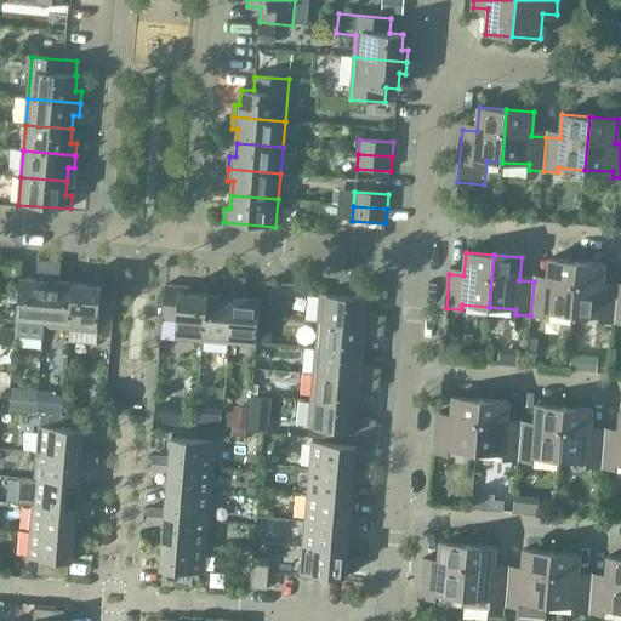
[(546,312),(573,314),(577,262),(550,260),(548,283),(534,281),(530,315),(545,317),(546,312)]
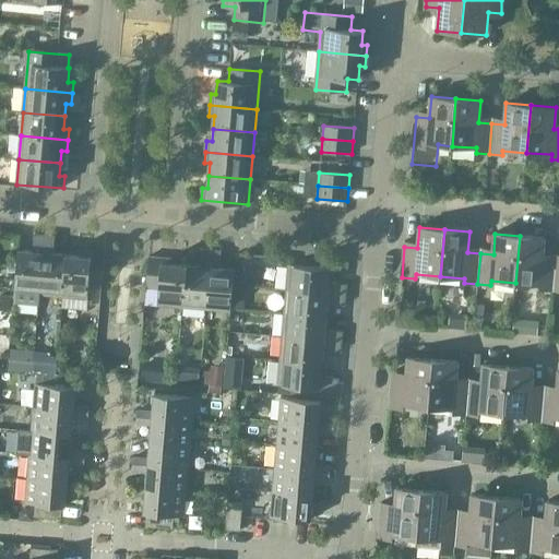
[(39,295),(45,236),(34,235),(33,252),(19,251),(15,294),(14,304),(39,306),(39,295)]
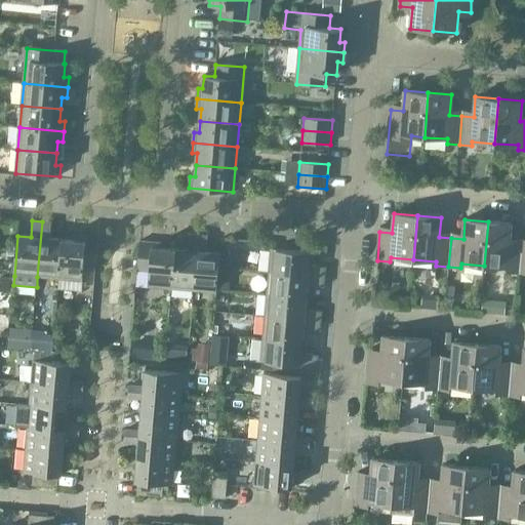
[(59,279),(63,240),(50,239),(52,223),(42,221),(37,277),(59,279)]
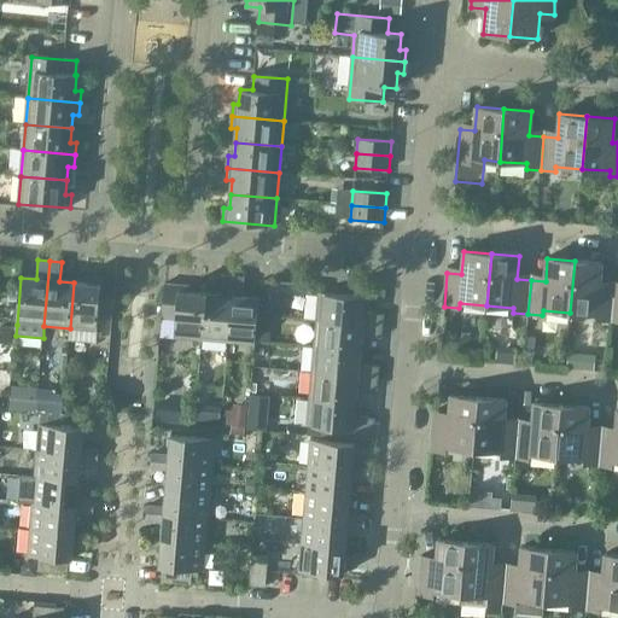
[(596,320),(611,321),(614,287),(600,286),(602,263),(575,261),(570,313),(596,315),(596,320)]
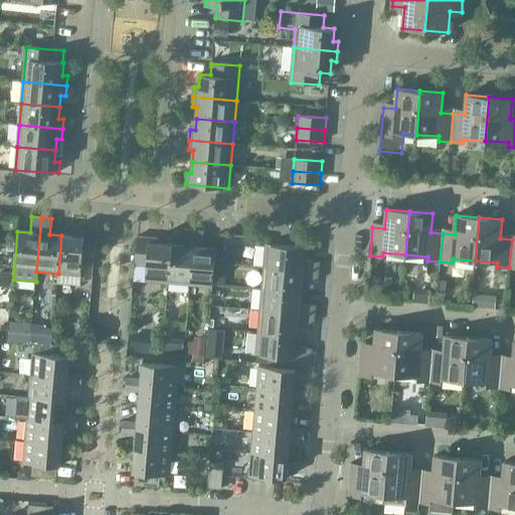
[(167,284),(190,286),(194,230),(185,229),(183,245),(171,244),(167,284)]
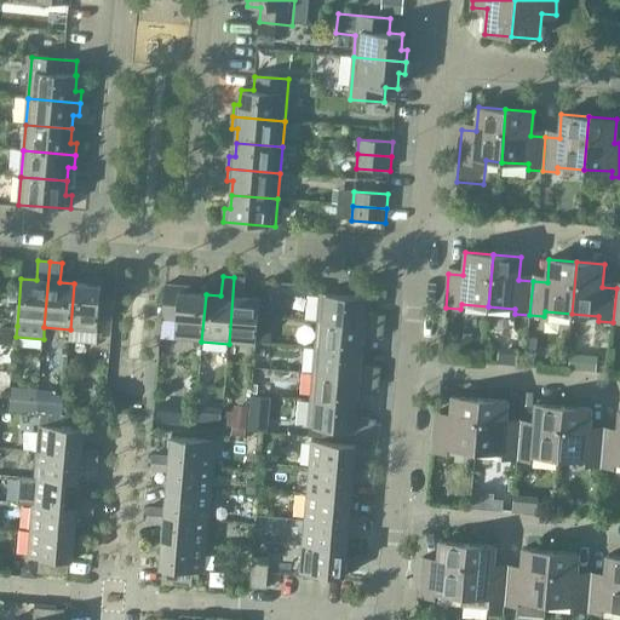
[(234,277),(229,344),(256,346),(259,299),(244,298),(246,279),(234,277)]
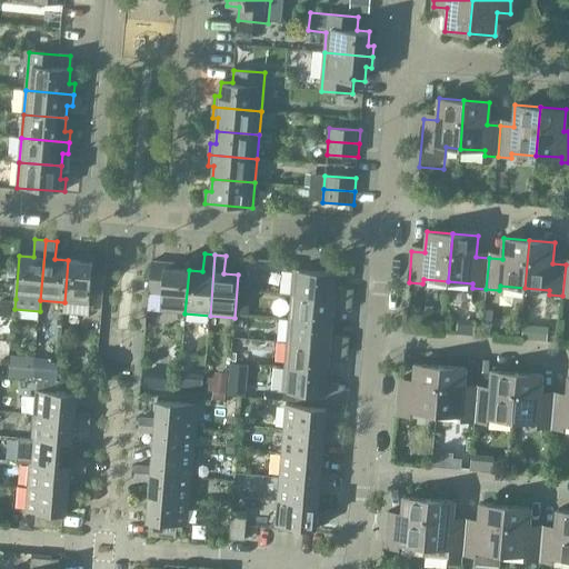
[(81,261),(68,260),(65,302),(90,305),(91,288),(105,289),(107,258),(81,256),(81,261)]
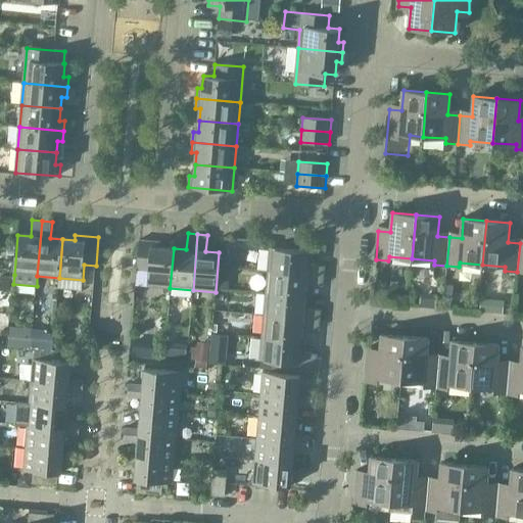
[(147,286),(170,288),(174,248),(162,247),(162,243),(139,240),(136,269),(148,270),(147,286)]
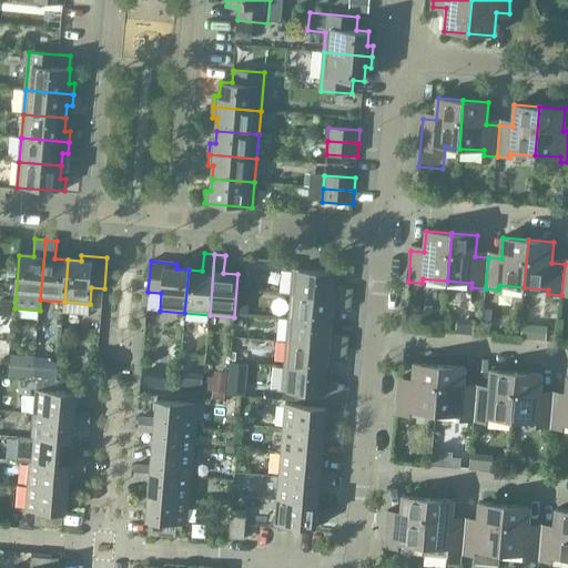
[(293,270),(291,294),(351,300),(352,288),(334,287),(336,273),(293,270)]
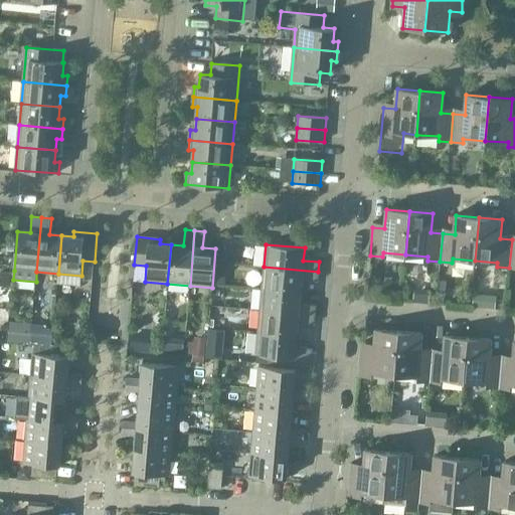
[(264,267),(262,289),(301,292),(302,280),(318,282),(318,272),(264,267)]
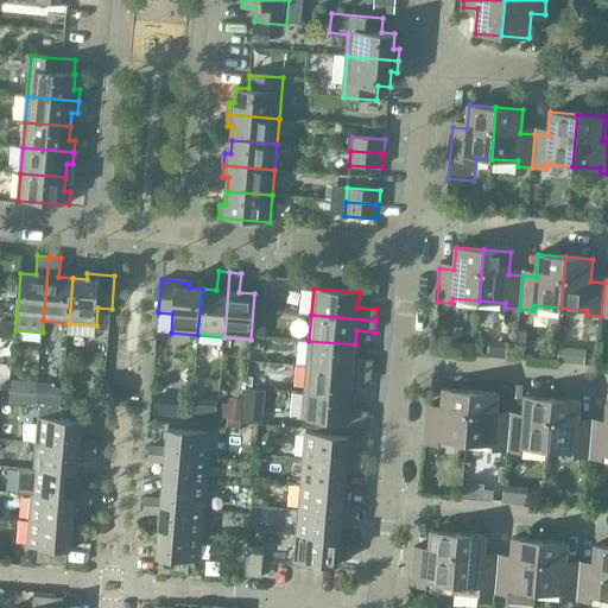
[(309,341),(308,366),(372,372),(373,360),(354,359),(355,344),(309,341)]
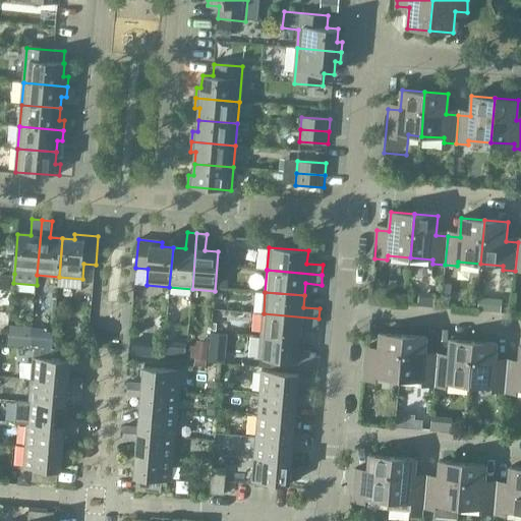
[(319,320),(264,313),(262,336),(300,339),(301,327),(317,329),(319,320)]
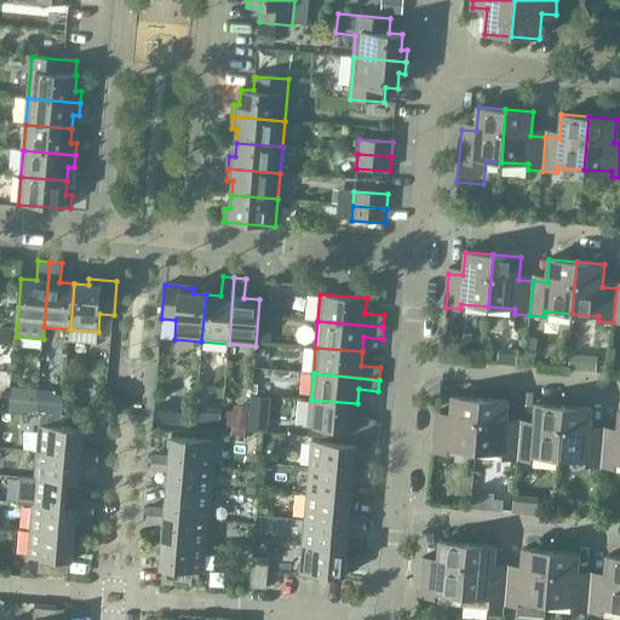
[(10,411),(35,413),(39,379),(13,377),(10,411)]
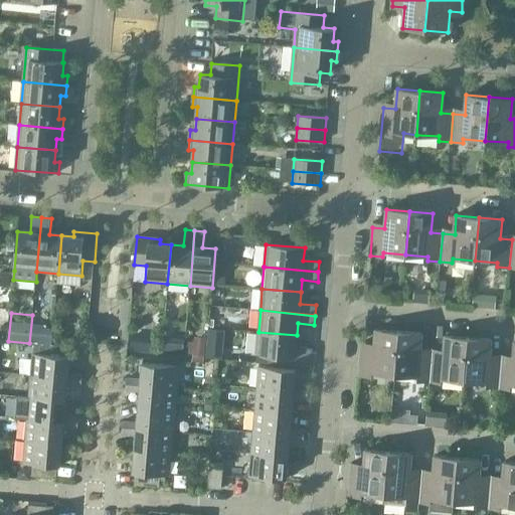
[(33,315),(30,343),(52,345),(54,316),(33,315)]
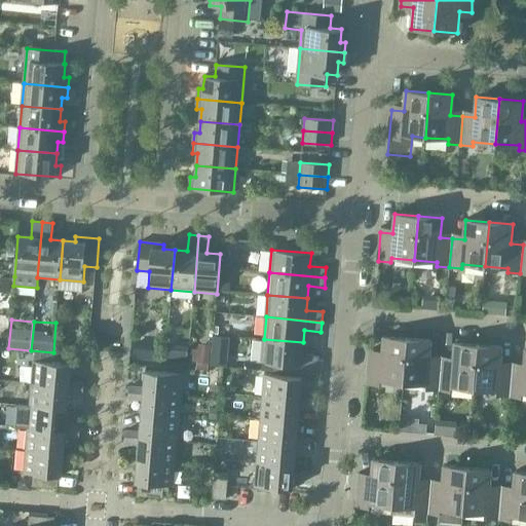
[(404,383),(408,339),(384,337),(382,357),(370,355),(368,384),(380,385),(380,381),(404,383)]
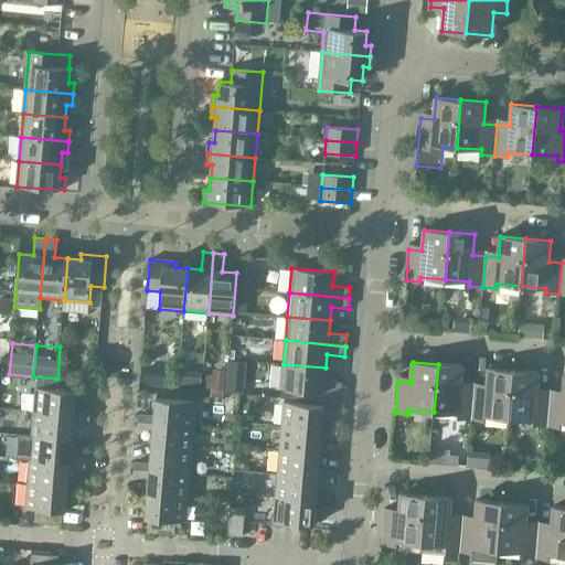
[(326,368),(284,364),(281,390),(341,394),(342,383),(324,381),(326,368)]
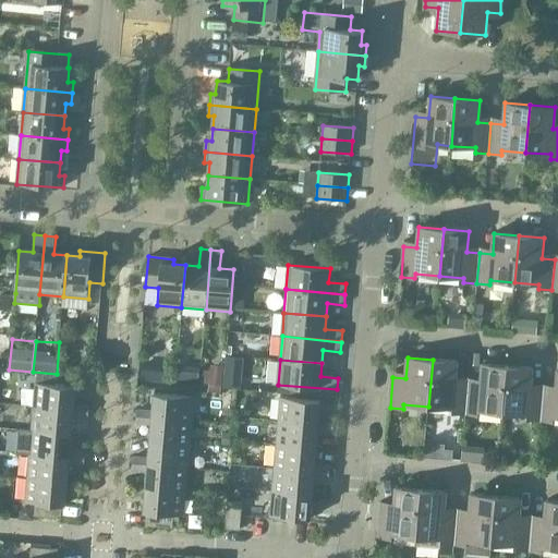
[(452,413),(465,414),(468,384),(456,383),(457,362),(433,360),(428,407),(452,409),(452,413)]
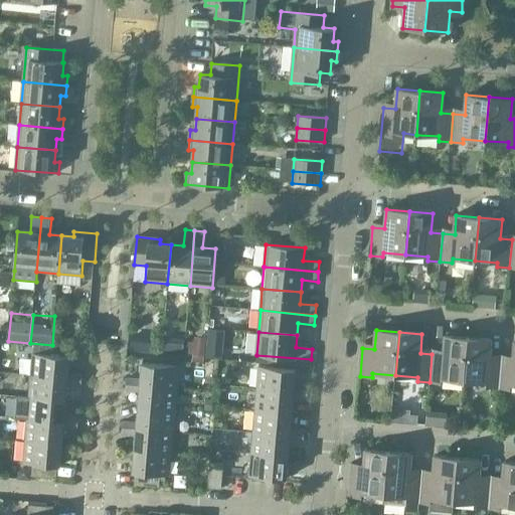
[(442,379),(465,381),(469,338),(446,336),(444,355),(432,354),(430,382),(442,383),(442,379)]
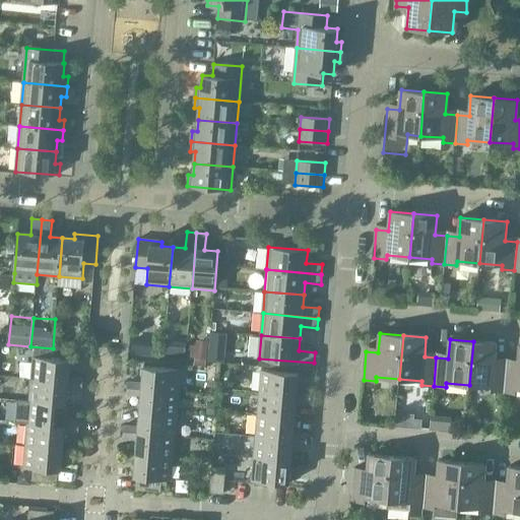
[(492,391),(504,392),(506,364),(495,363),(496,342),(473,341),(469,385),(492,387),(492,391)]
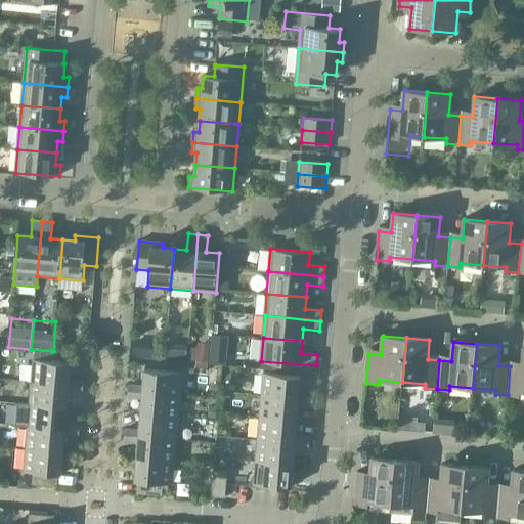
[(510,366),(508,395),(520,396),(520,392),(523,392),(523,347),(523,348),(522,367),(510,366)]
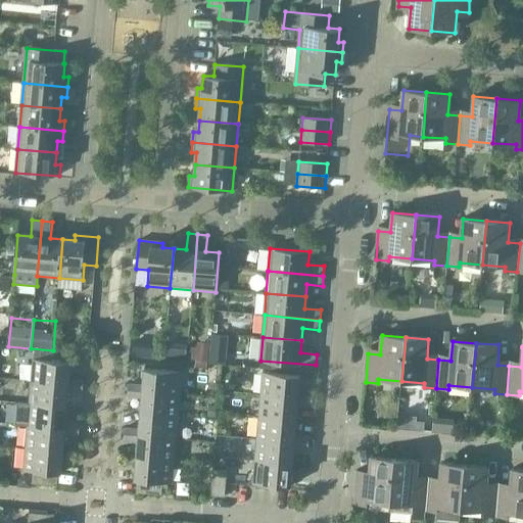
[(68,385),(67,390),(75,391),(76,380),(69,379),(70,363),(34,359),(32,382),(68,385)]
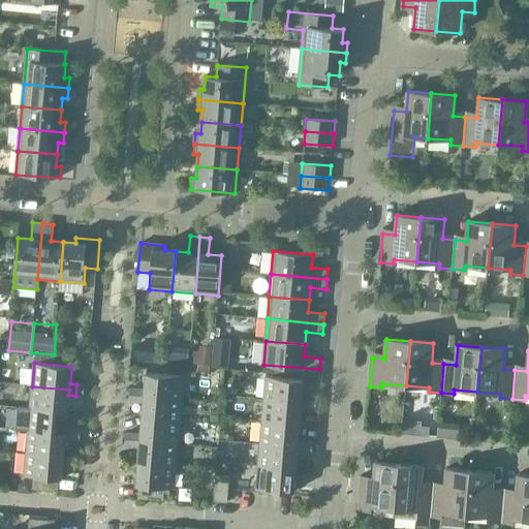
[(145,396),(182,399),(183,376),(147,373),(145,390),(137,390),(136,401),(144,402),(145,396)]
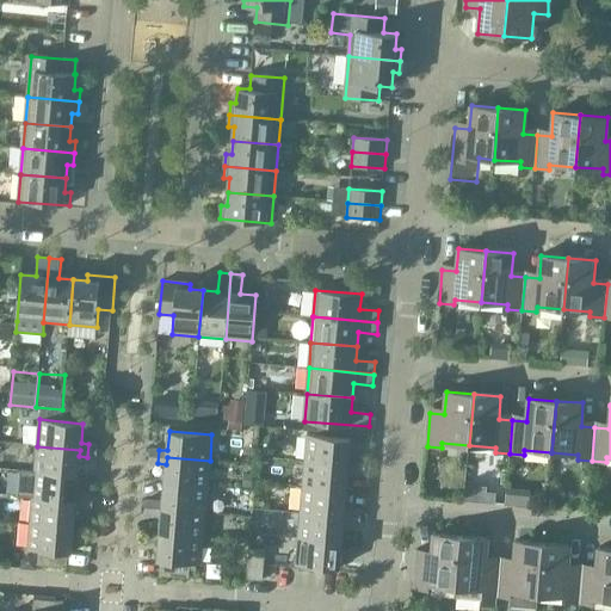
[(349,466),(347,471),(356,473),(357,460),(349,458),(350,438),(308,434),(306,462),(349,466)]
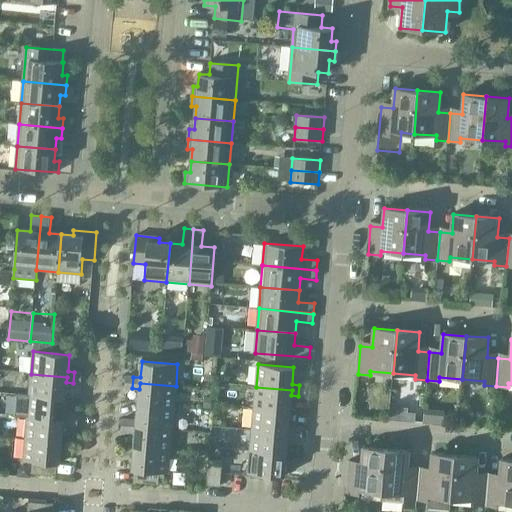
[(82,372),(74,372),(73,383),(81,384),(82,372)]
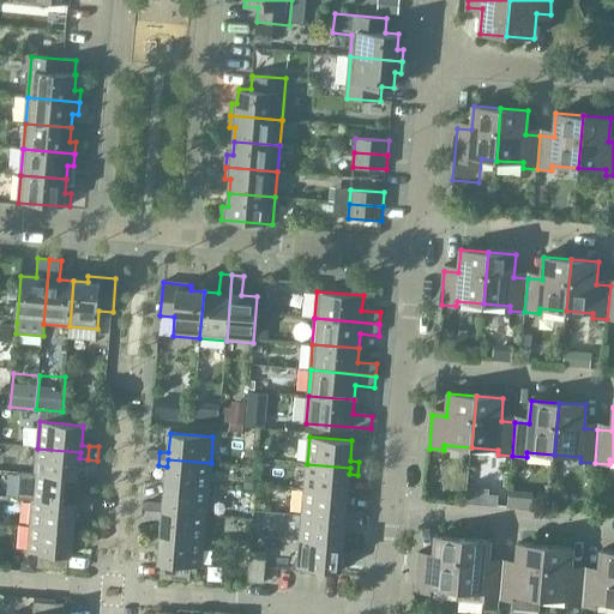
[(80,452),(37,449),(35,474),(78,477),(79,458),(80,452)]
